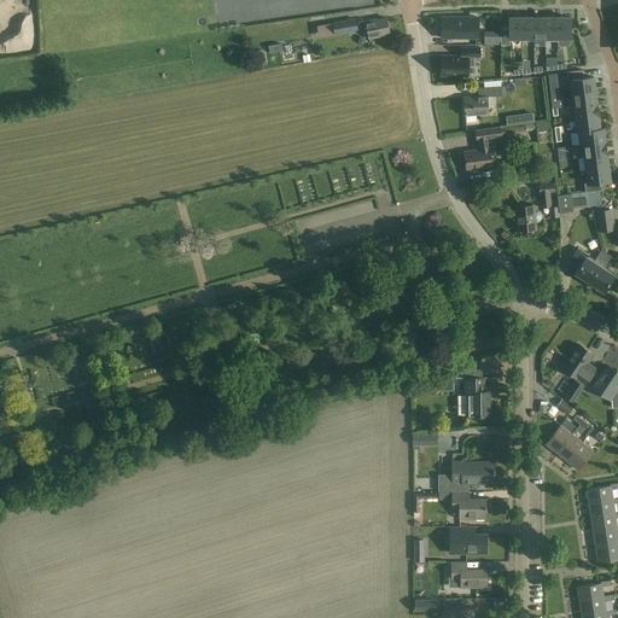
[(340,21),(332,22),(334,34),(343,31),(357,29),(355,17),(340,21)]
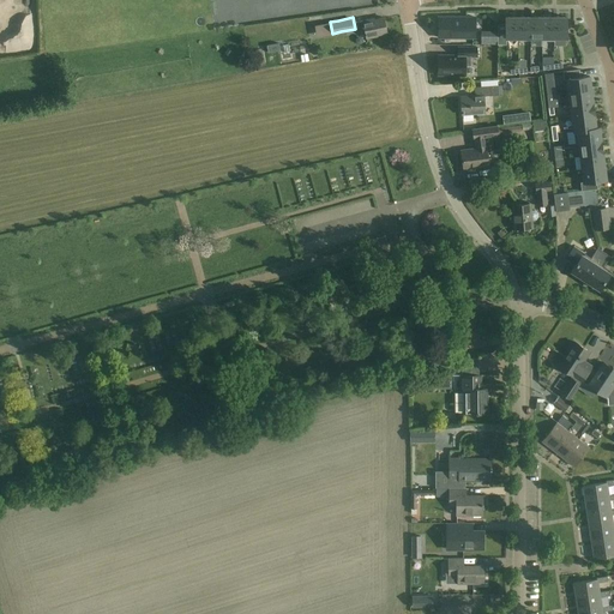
[(438,36),(438,37),(476,37),(476,36),(475,36),(475,19),(476,19),(476,17),(438,17),(438,19),(439,19),(439,36),(438,36)]
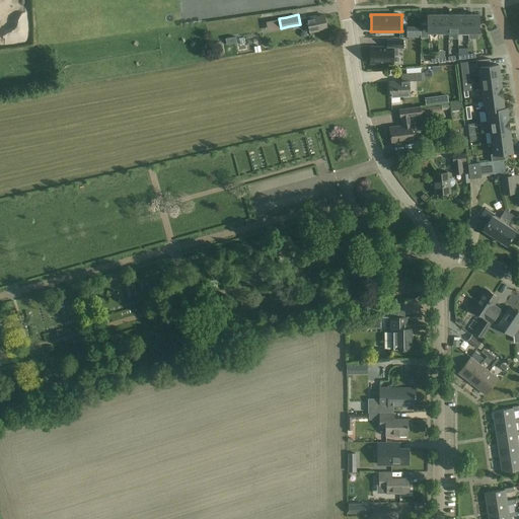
[(421,26),(421,38),(428,38),(428,32),(438,32),(438,14),(428,14),(428,26),(421,26)]
